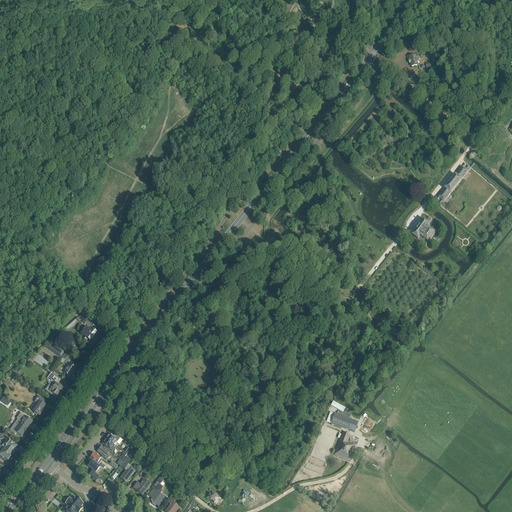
[(409,60),(408,60),(409,64),(410,64),(411,67),(418,65),(418,62),(419,62),(418,58),(416,58),(415,55),(409,57),(409,60)]
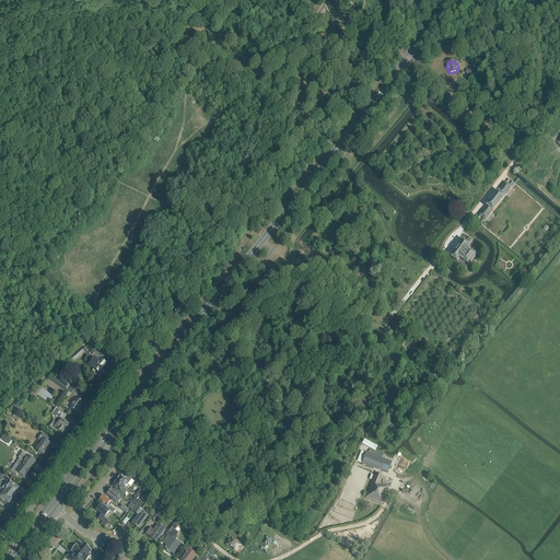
[(510,179),(506,183),(499,193),(487,208),(480,217),(477,221),(482,224),(486,221),(491,216),(491,214),(493,212),(505,197),(506,195),(508,195),(512,188),(515,185),(510,179)]
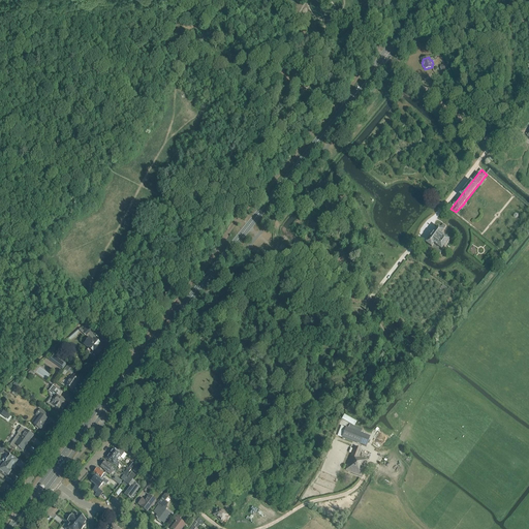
[(424,252),(428,255),(432,251),(439,255),(449,242),(441,236),(444,232),(443,231),(446,226),(443,224),(439,229),(438,228),(427,245),(429,246),(424,252)]
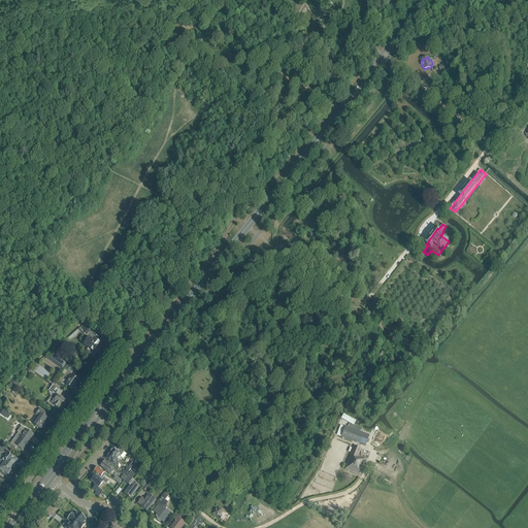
[(81,332),(86,335),(92,329),(89,325),(81,332)]
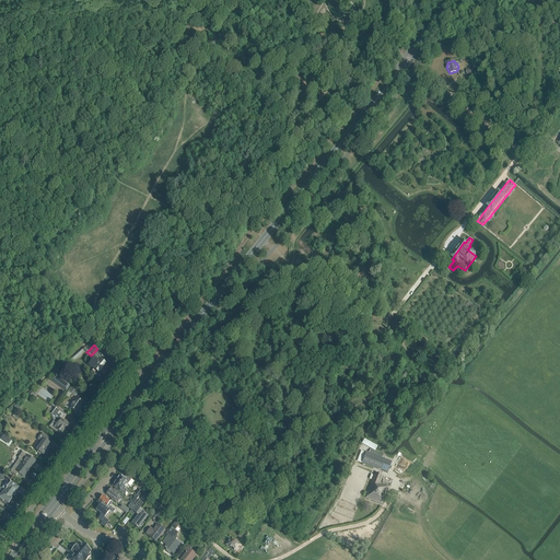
[(96,376),(98,373),(103,377),(108,371),(106,369),(107,368),(98,360),(97,362),(95,359),(90,366),(94,370),(92,373),(96,376)]
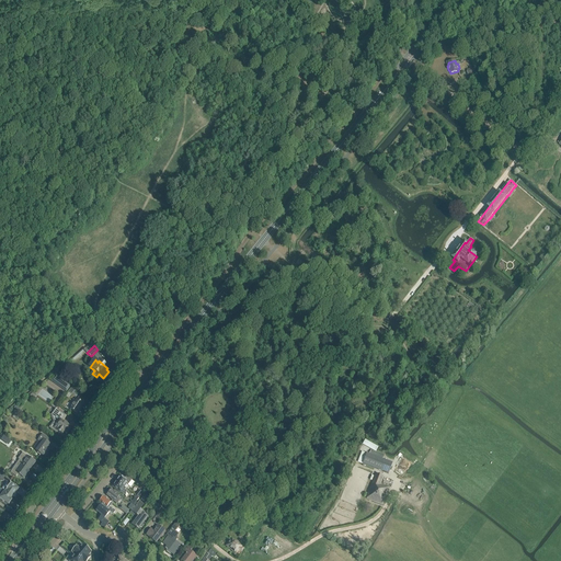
[(66,391),(70,386),(56,375),(52,381),(66,391)]
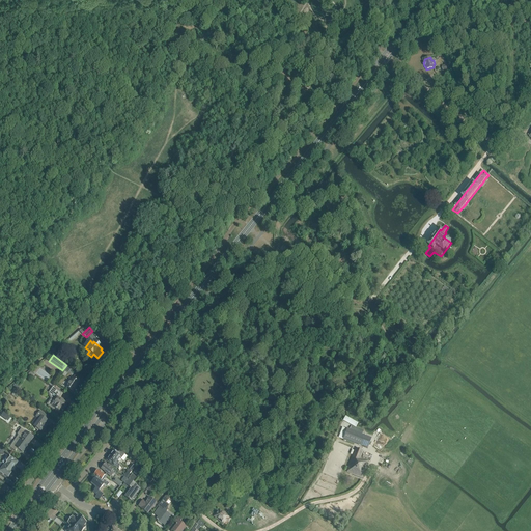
[(65,387),(73,392),(77,386),(81,381),(75,376),(73,378),(72,378),(65,387)]
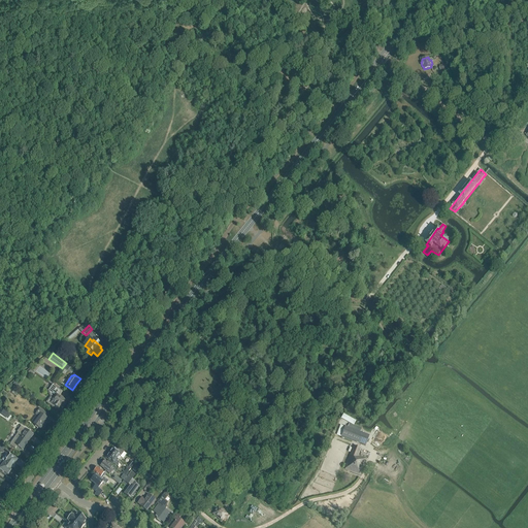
[(61,392),(52,385),(47,390),(50,397),(47,401),(51,403),(53,405),(59,409),(61,407),(63,409),(67,403),(58,396),(61,392)]
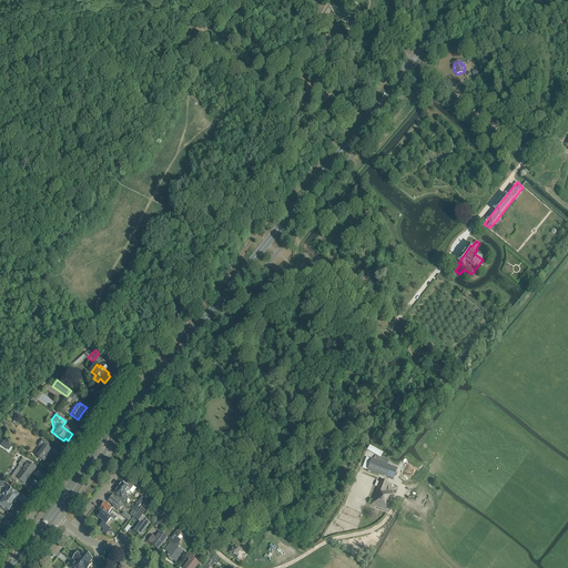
[(41,449),(36,457),(46,464),(53,453),(49,449),(52,446),(43,439),(38,446),(41,449)]
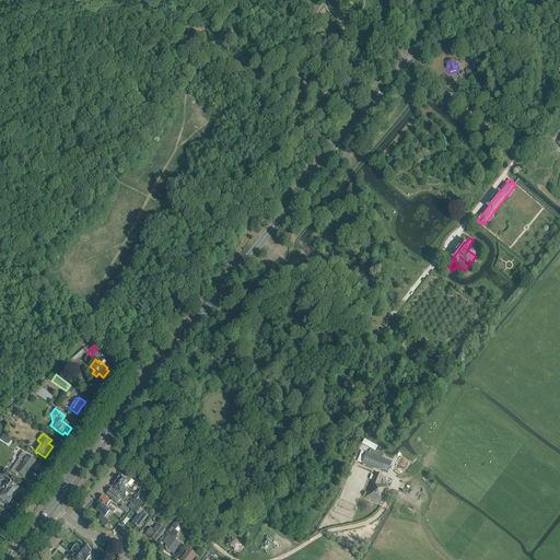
[(364,440),(362,444),(375,451),(377,446),(364,440)]
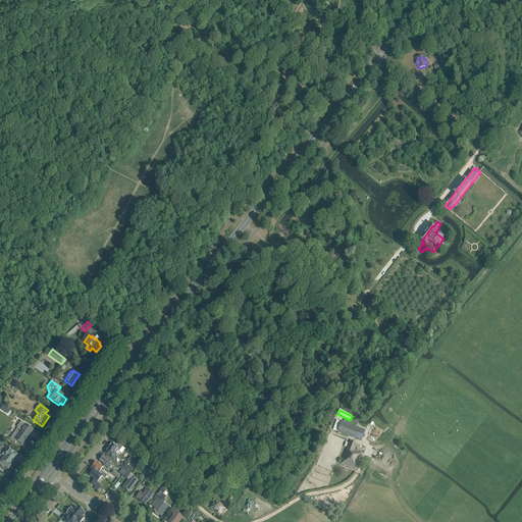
[(9,440),(15,444),(16,441),(22,445),(33,430),(20,421),(16,427),(17,428),(10,438),(10,439),(9,440)]
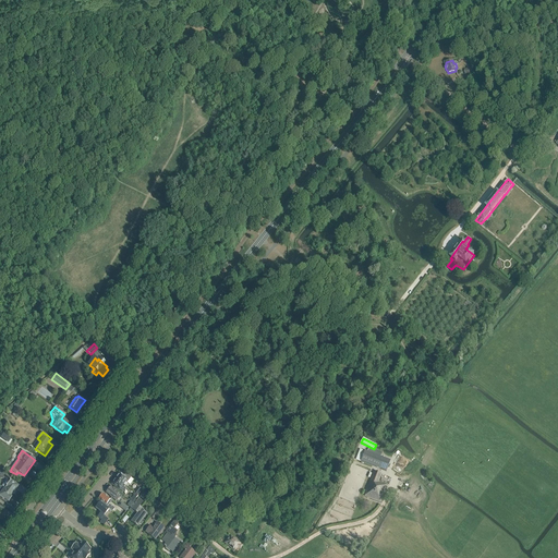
[(365,451),(361,462),(386,472),(390,461),(380,457),(367,452),(365,451)]
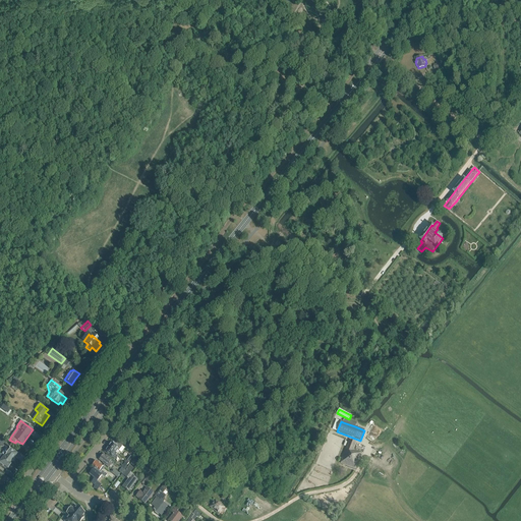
[(341,463),(355,469),(360,457),(359,457),(360,453),(353,451),(356,444),(349,441),(341,463)]
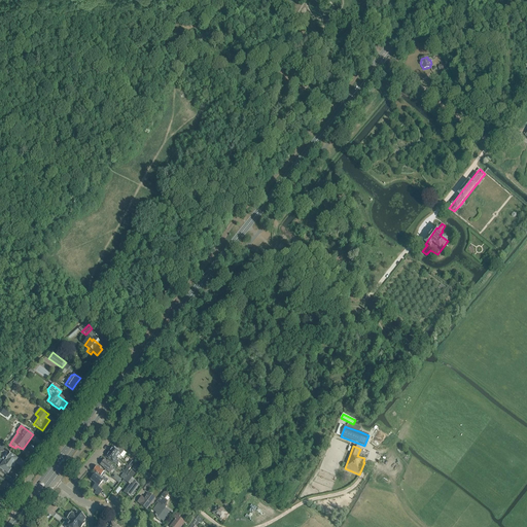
[(115,447),(114,448),(113,447),(109,452),(116,457),(118,455),(119,456),(121,454),(123,452),(115,447)]
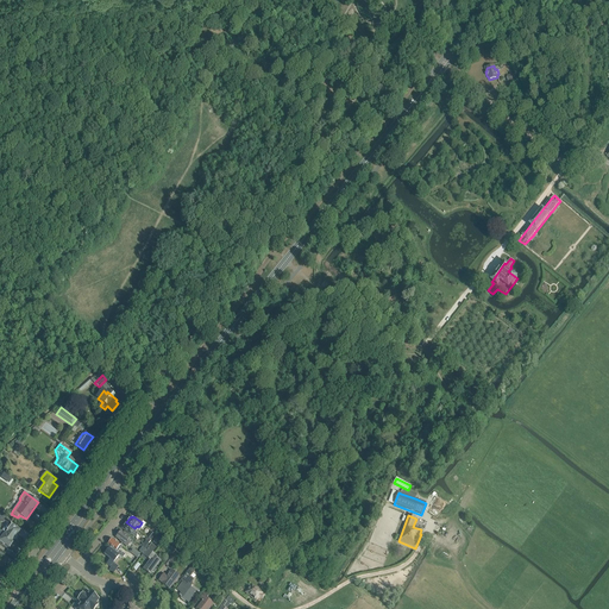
[(137,531),(135,528),(126,522),(121,528),(133,537),(136,537),(137,534),(137,533),(136,532),(137,531)]
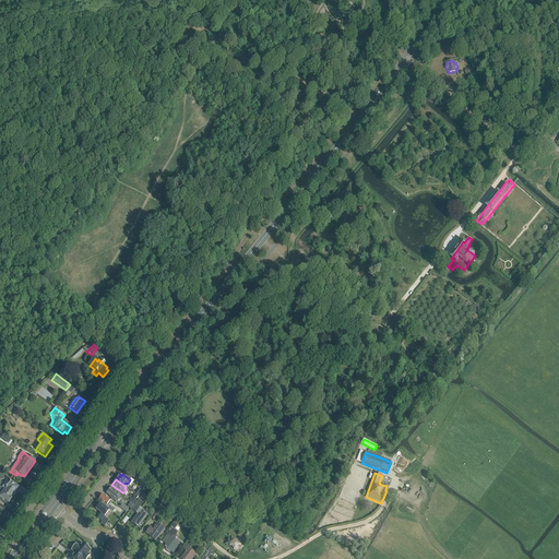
[(7,480),(1,488),(4,490),(12,496),(18,489),(19,487),(15,485),(11,482),(10,484),(7,480)]
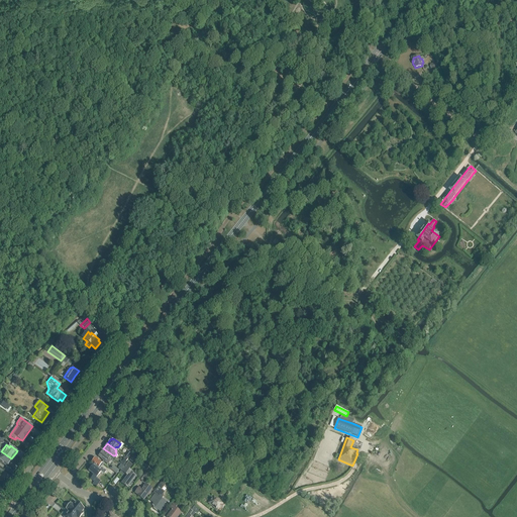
[(1,451),(0,452),(0,457),(1,458),(0,458),(0,462),(5,467),(7,464),(8,466),(11,460),(10,460),(11,458),(4,453),(1,451)]
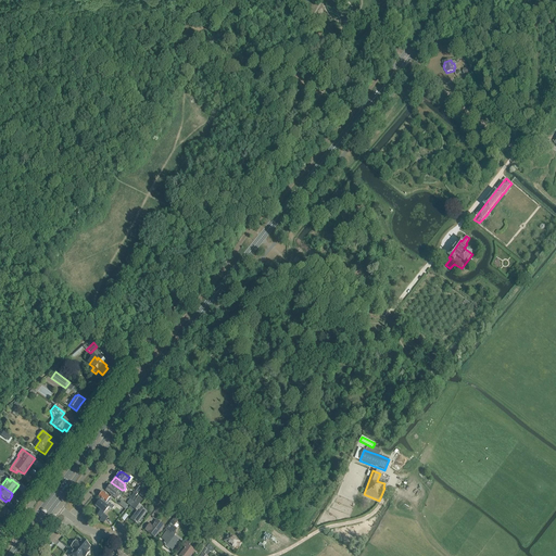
[(110,485),(105,491),(111,495),(116,500),(118,496),(119,496),(122,494),(118,492),(110,485)]
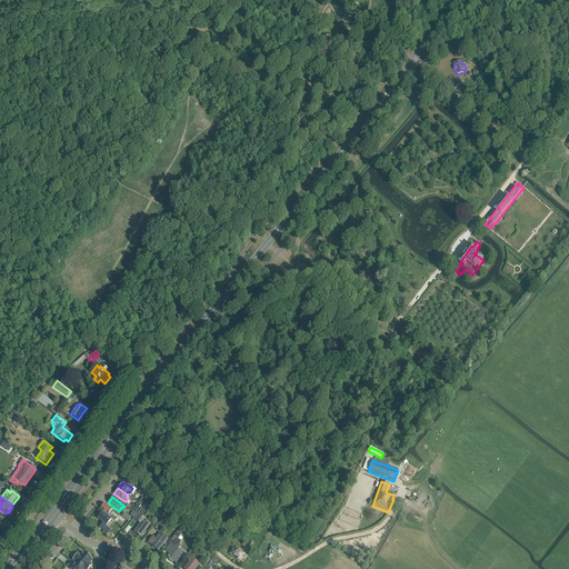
[(100,510),(110,517),(111,518),(110,518),(115,521),(116,520),(115,519),(115,518),(111,515),(115,511),(105,505),(100,510)]
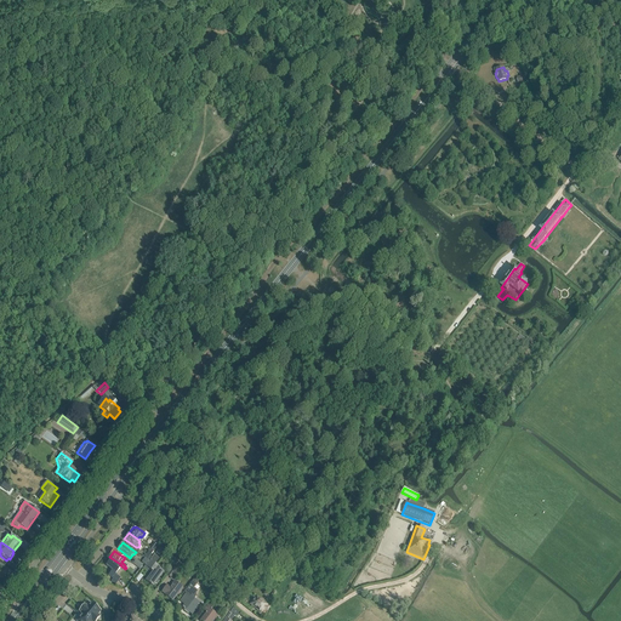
[(146,567),(148,569),(152,571),(146,581),(153,586),(164,573),(159,569),(160,568),(157,565),(160,560),(159,559),(154,556),(151,559),(152,560),(146,567)]
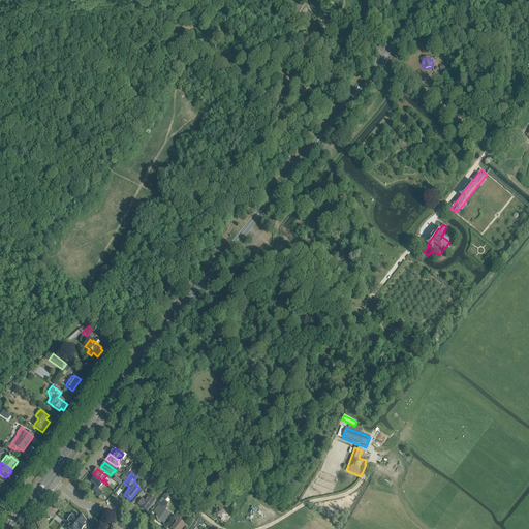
[(103,484),(95,476),(91,481),(95,486),(92,490),(96,493),(94,495),(98,498),(100,496),(102,493),(98,489),(103,484)]
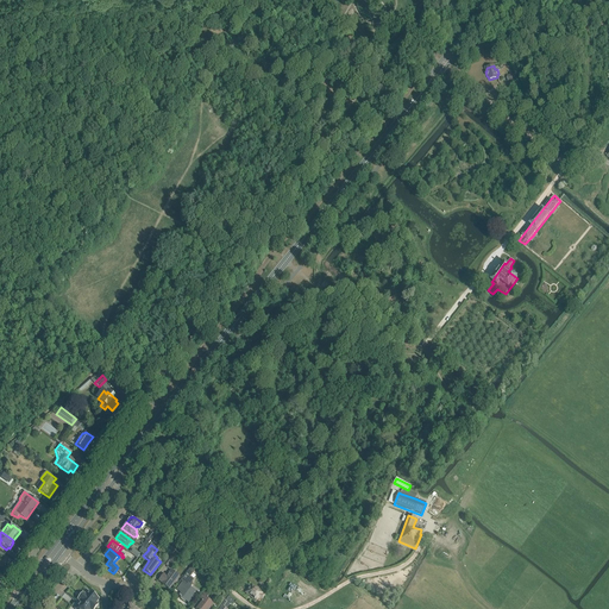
[(165,562),(164,565),(167,567),(174,559),(170,557),(169,557),(169,558),(165,562)]
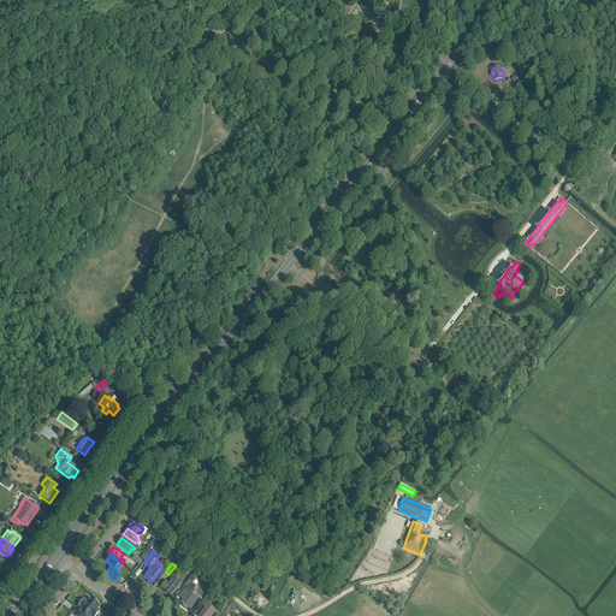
[(160,587),(164,590),(163,590),(171,597),(175,593),(182,584),(172,576),(166,585),(164,582),(160,587)]
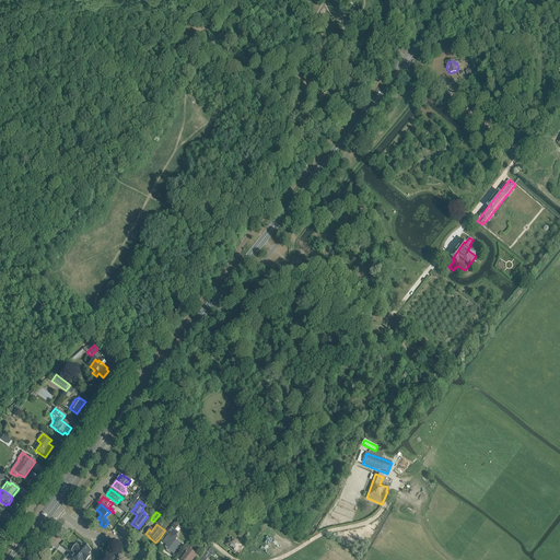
[(164,540),(162,543),(166,546),(164,548),(166,550),(166,549),(171,552),(173,555),(177,549),(176,548),(179,544),(175,540),(177,533),(175,531),(177,527),(174,524),(166,534),(167,536),(164,540)]
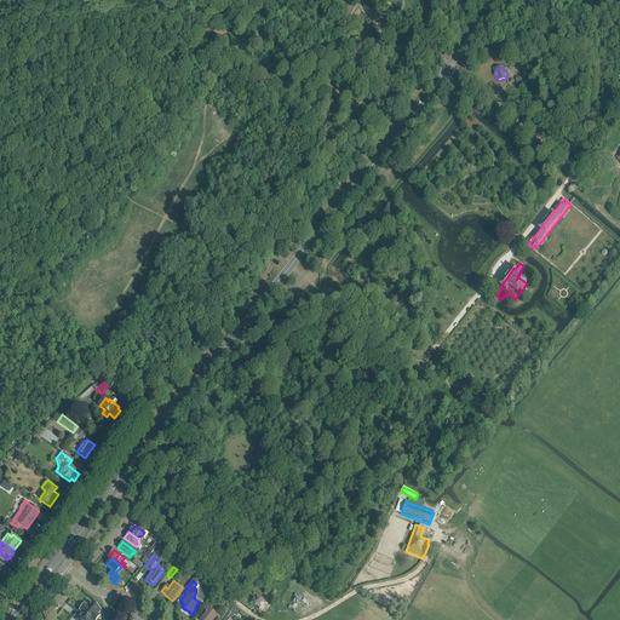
[(263,608),(267,610),(269,607),(265,604),(267,604),(256,595),(250,603),(258,610),(259,610),(260,610),(263,608)]
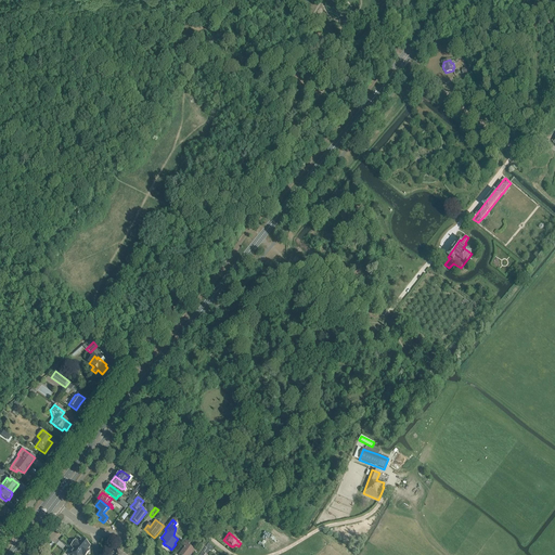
[(86,554),(90,552),(88,550),(90,546),(77,537),(62,554),(86,554)]
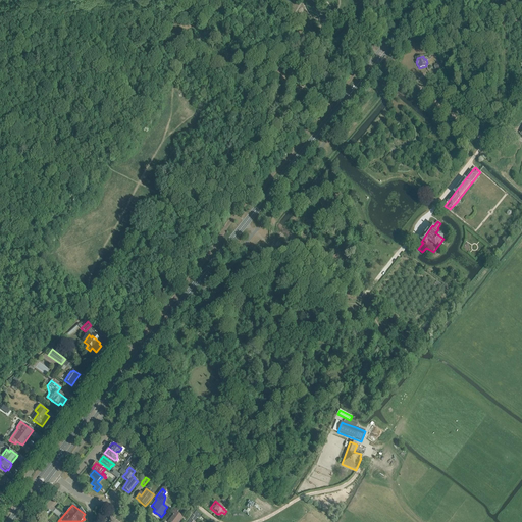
[(176,513),(178,510),(175,508),(171,513),(173,515),(167,521),(177,521),(178,521),(179,521),(183,517),(176,513)]
